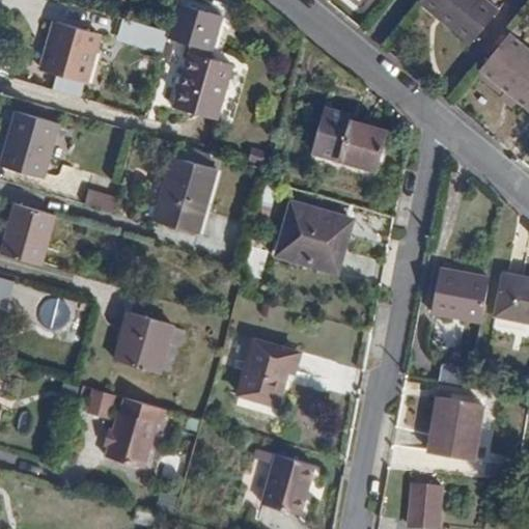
[(481,0),(453,0),(436,23),(467,48),(497,12),(481,0)]
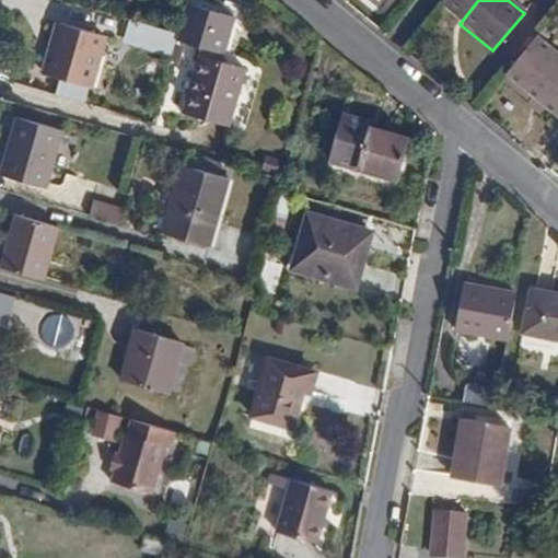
[(187,4),(178,35),(225,48),(234,16),(187,4)]
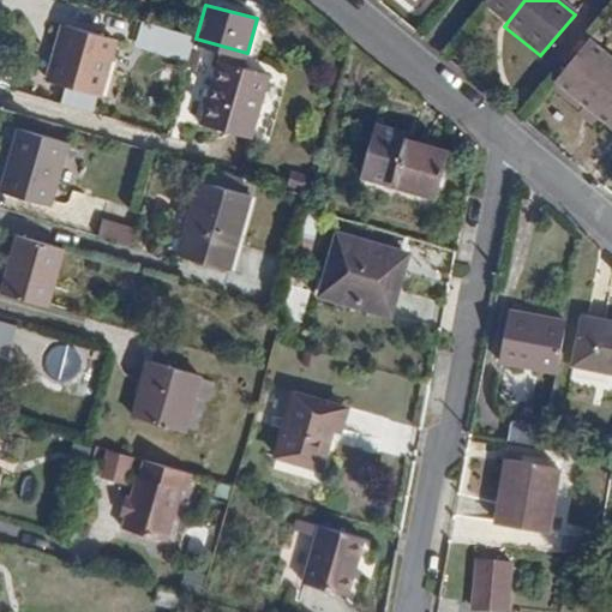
[(66,25),(49,83),(101,97),(115,40),(66,25)]
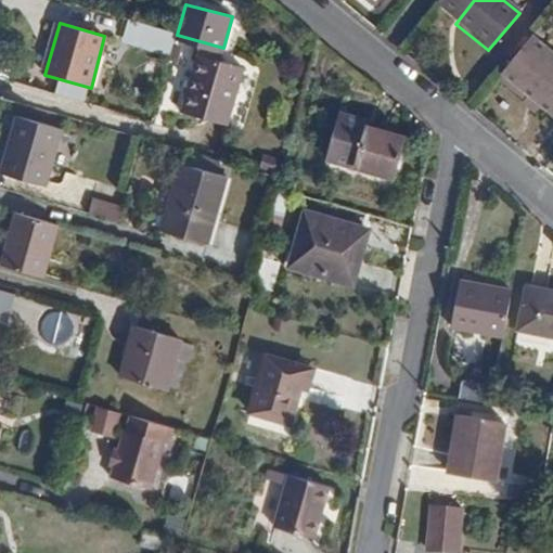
[(177,35),(176,40),(204,48),(185,112),(229,125),(244,68),(220,61),(223,48),(177,35)]
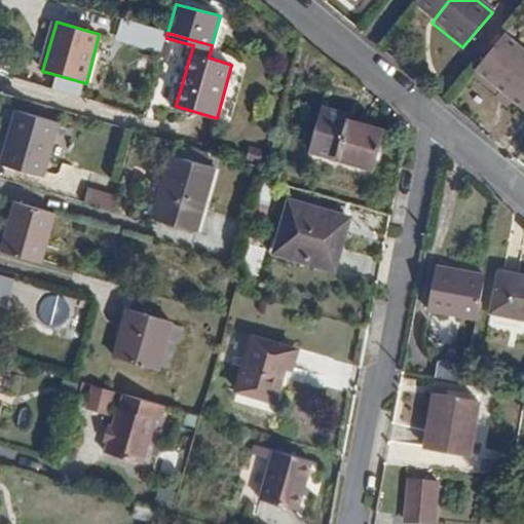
[(523,72),(504,96),(523,111),(523,72)]
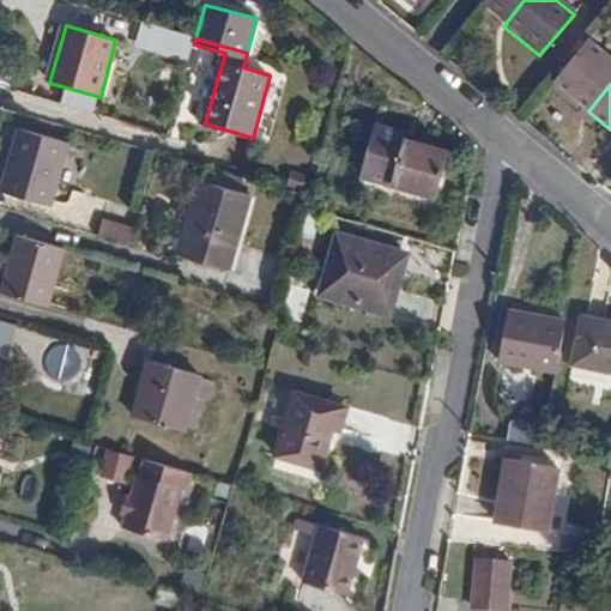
[(20,127),(1,193),(50,206),(68,141),(20,127)]
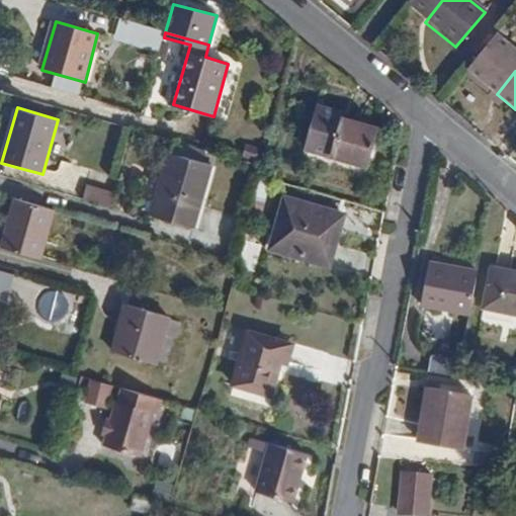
[(339,118),(329,158),(364,167),(374,129),(339,118)]
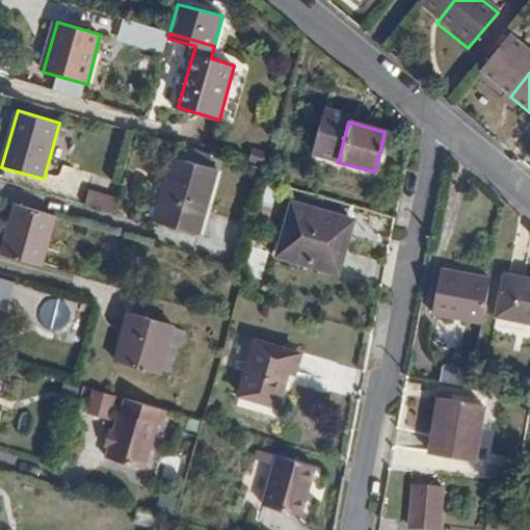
[(174,156),(155,222),(199,235),(216,169),(174,156)]
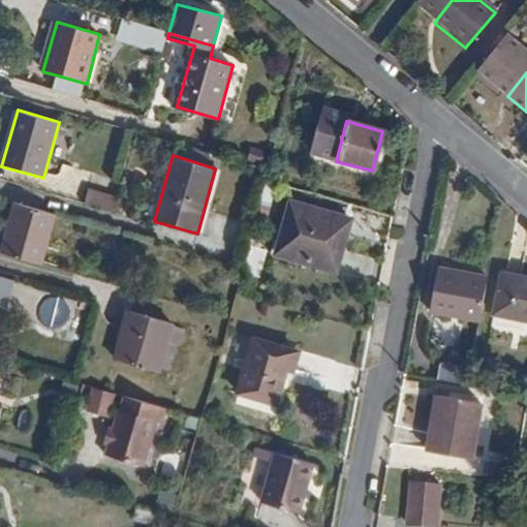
[(88,189),(84,204),(113,212),(117,197),(88,189)]
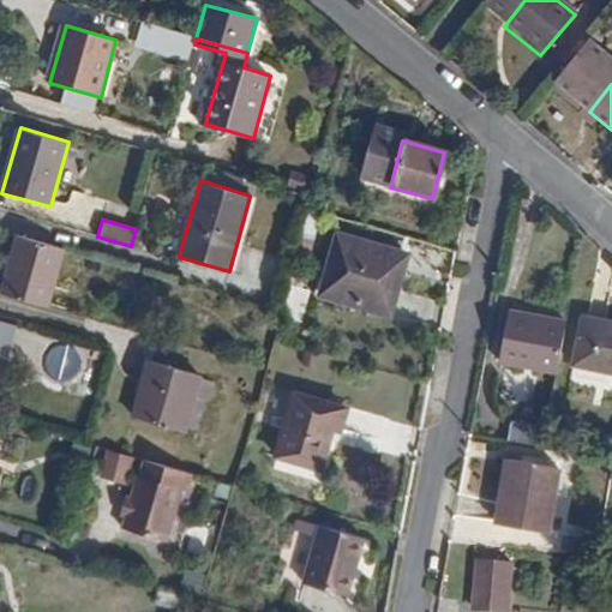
[(322,297),(379,313),(397,253),(339,235),(322,297)]
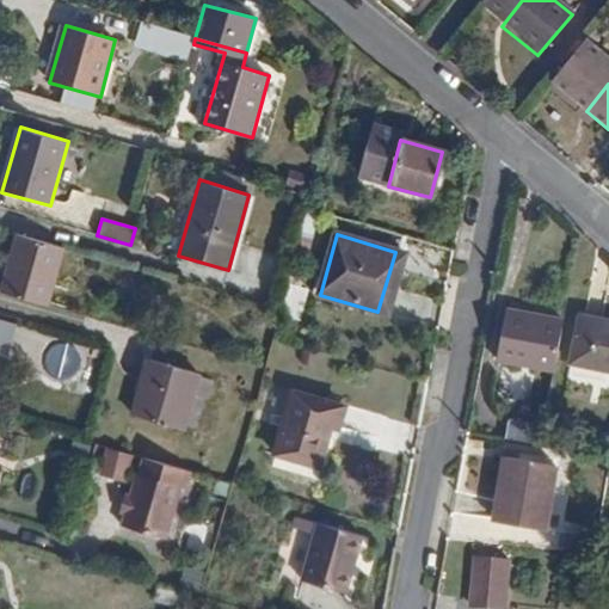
[(18,235),(4,293),(50,306),(65,248),(18,235)]
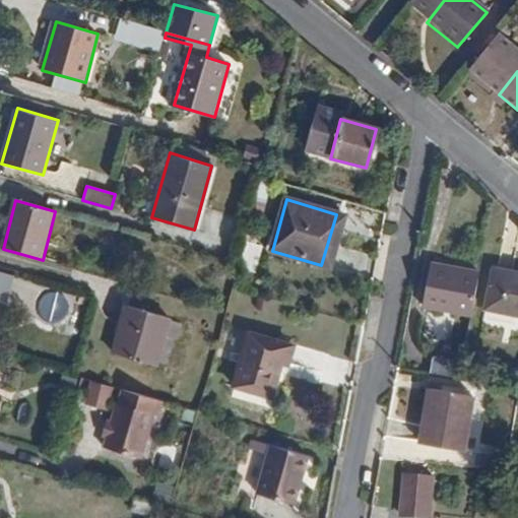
[(423,304),(471,314),(480,270),(432,260),(423,304)]
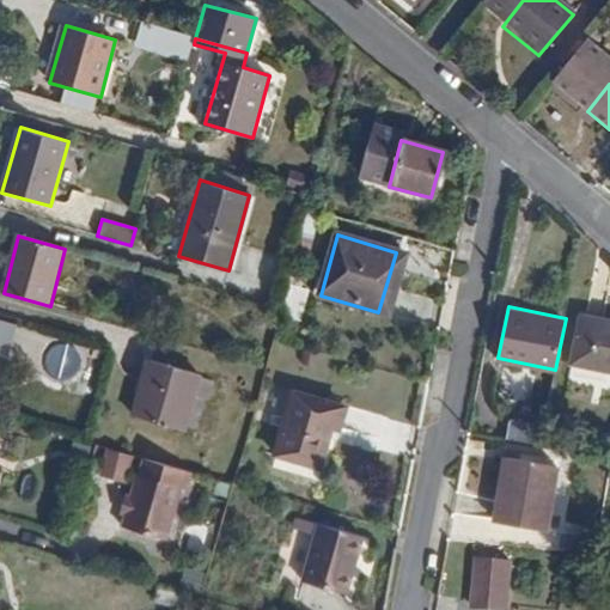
[(609,321),(580,316),(572,363),(609,371),(609,321)]
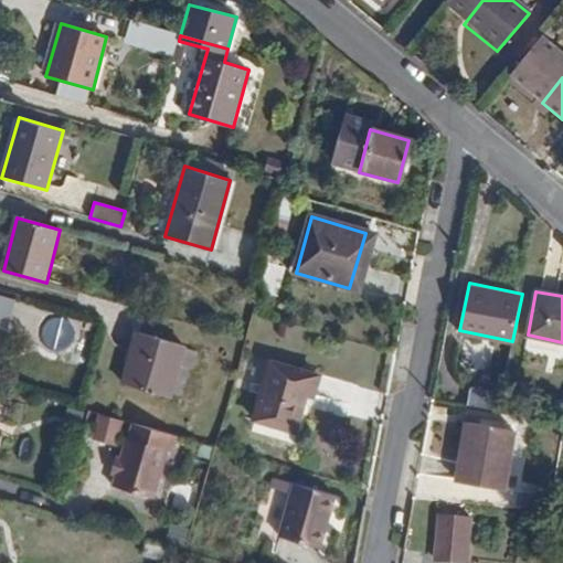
[(138,332),(123,385),(168,397),(182,344),(138,332)]
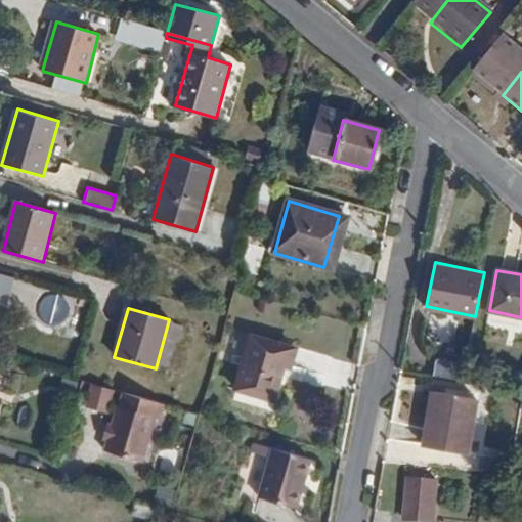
[(250,335),(235,390),(273,400),(283,366),(289,368),(295,346),(250,335)]
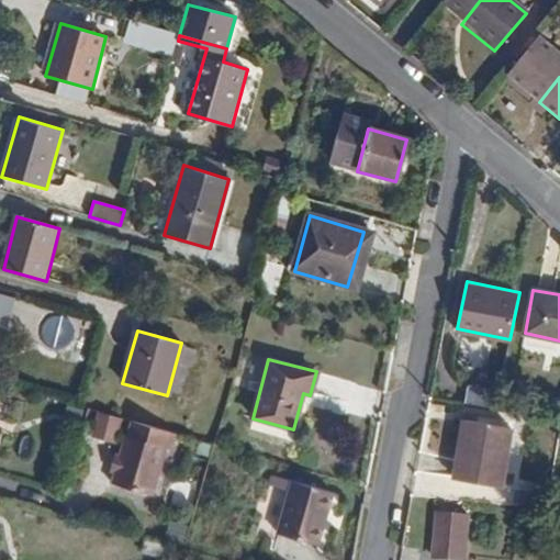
[(469,384),(467,400),(497,406),(501,390),(469,384)]
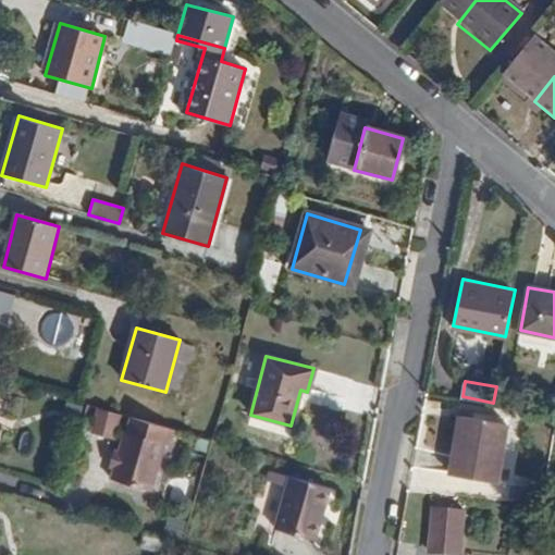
[(118,441),(124,417),(96,409),(89,433),(118,441)]
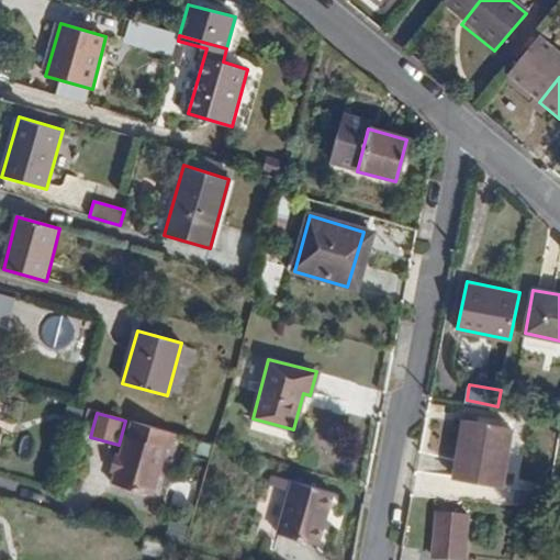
[(466,417),(456,476),(502,484),(512,425),(466,417)]
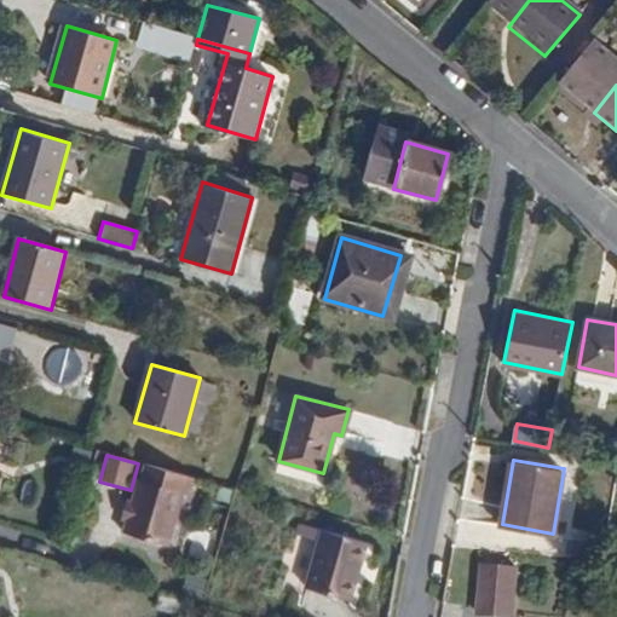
[(182,474),(145,463),(140,482),(138,480),(122,532),(162,545),(182,474)]
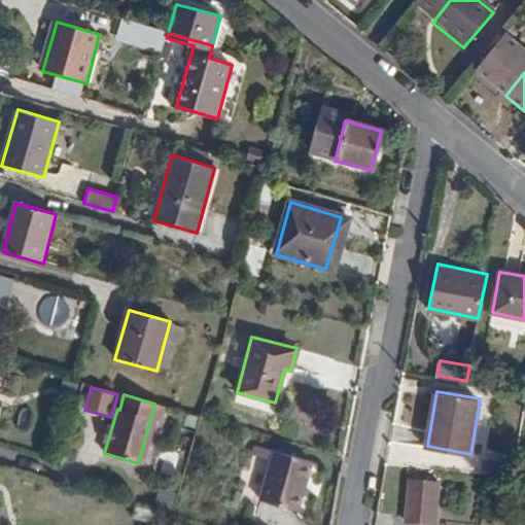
[(257,499),(298,512),(313,461),(273,450),(257,499)]
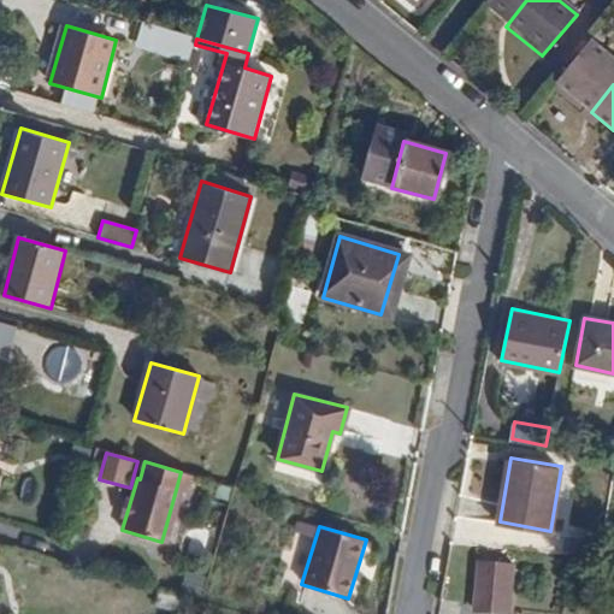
[(514,567),(478,564),(474,610),(491,613),(509,613),(514,567)]
